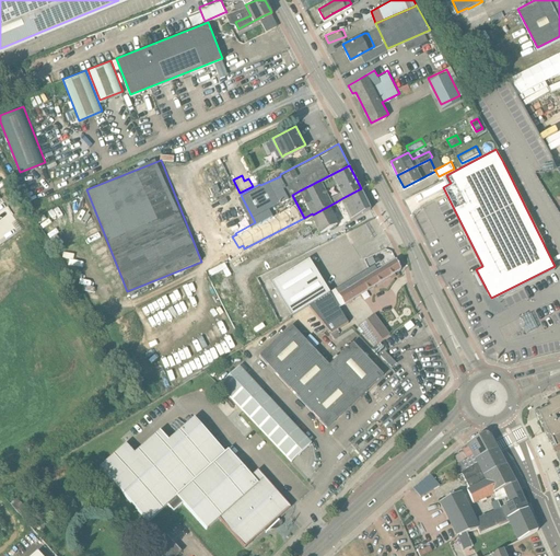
[(432,184),(430,185),(427,178),(423,181),(431,195),(436,192),(432,184)]
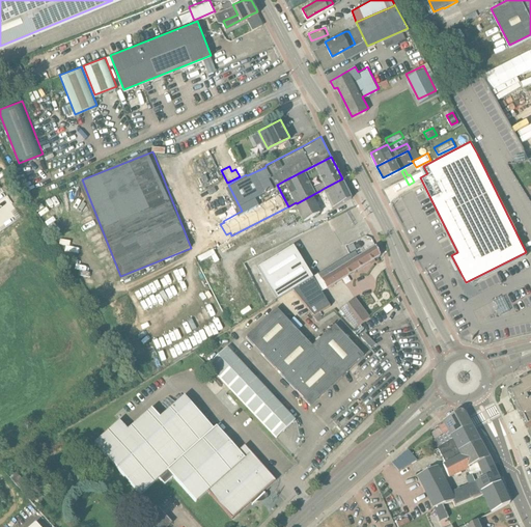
[(325,188),(332,205),(352,195),(342,178),(325,188)]
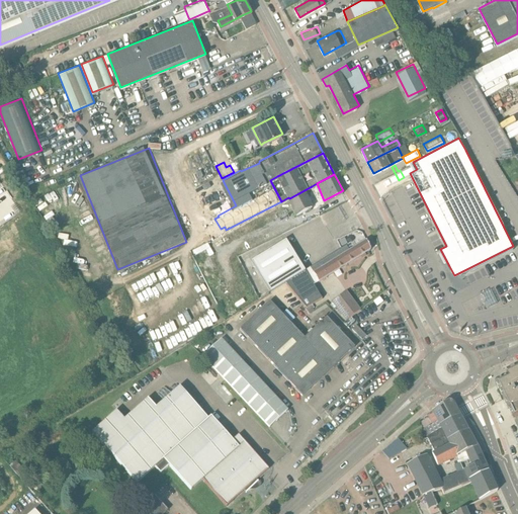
[(312,186),(289,198),(296,212),(312,204),(309,199),(317,195),(312,186)]
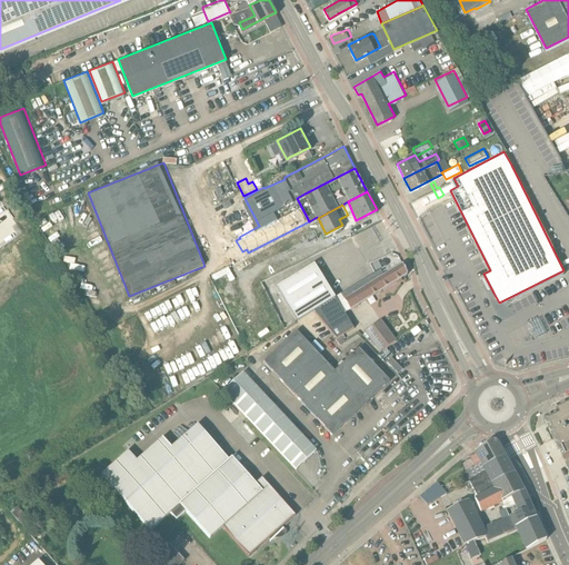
[(378,259),(372,263),(375,268),(381,266),(378,259)]
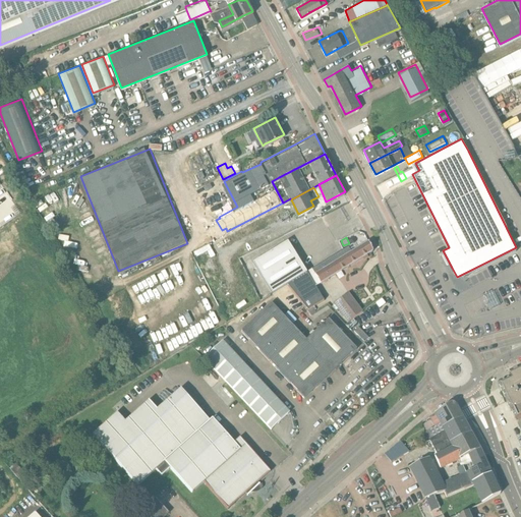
[(272,291),(287,282),(306,270),(287,238),(279,244),(252,260),(272,291)]
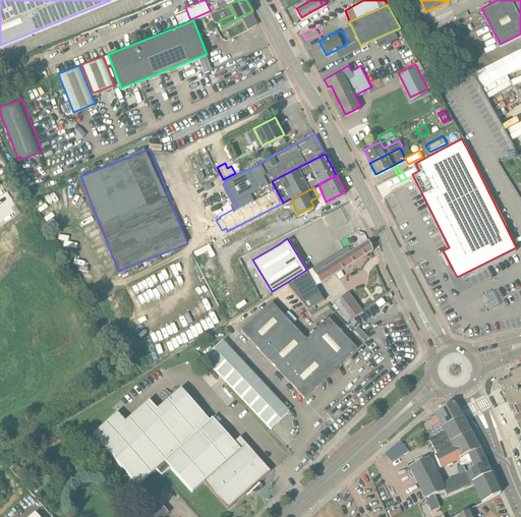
[(311,267),(320,281),(321,281),(372,248),(368,238),(351,249),(348,244),(311,267)]
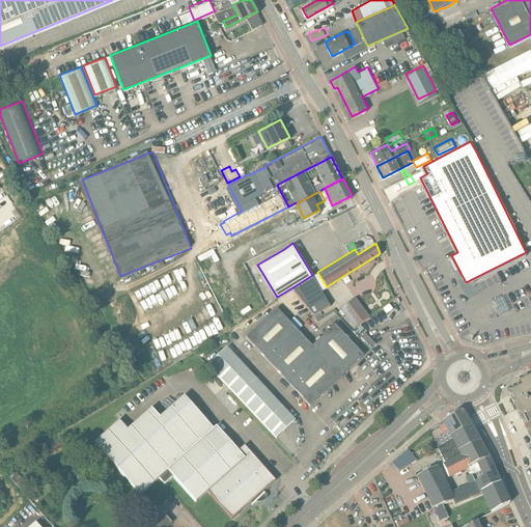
[(292,287),(313,313),(316,319),(322,315),(318,310),(330,303),(325,295),(322,289),(312,275),(292,287)]
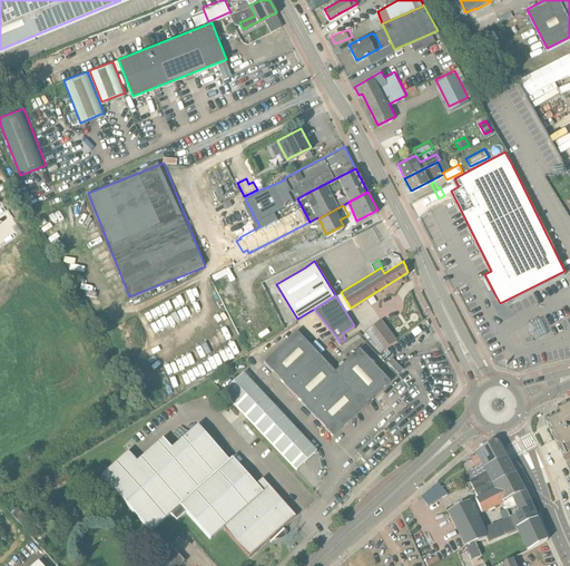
[(396,338),(382,316),(365,329),(381,350),(396,338)]
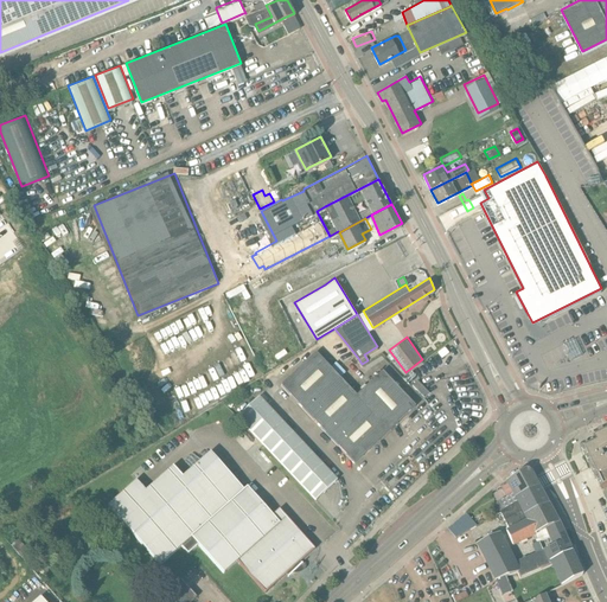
[(281,382),(306,409),(342,376),(317,348),(281,382)]
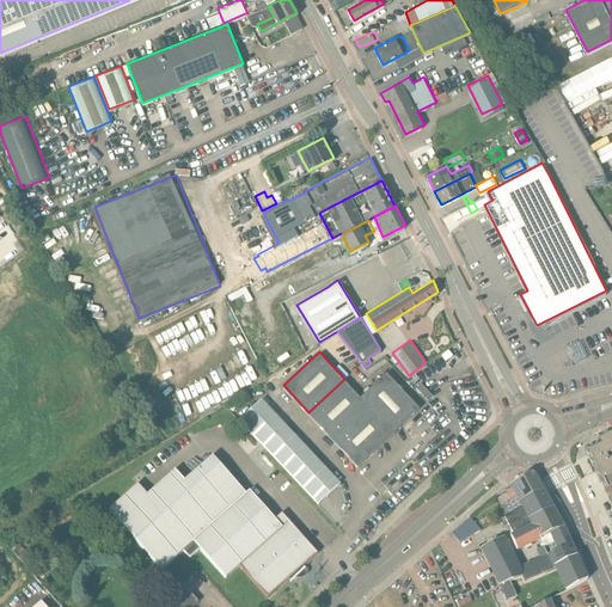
[(368,404),(393,430),(418,406),(385,371),(360,396),(368,404)]
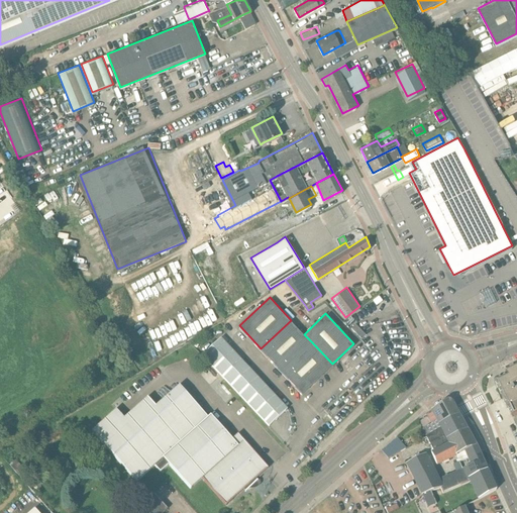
[(261,348),(281,371),(311,341),(304,334),(291,320),(261,348)]
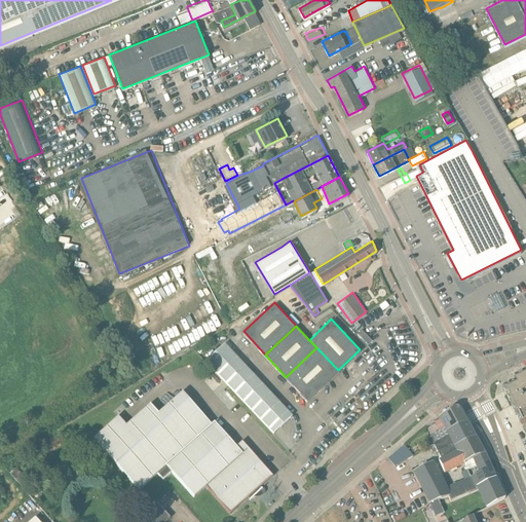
[(362,327),(358,331),(368,342),(372,338),(362,327)]
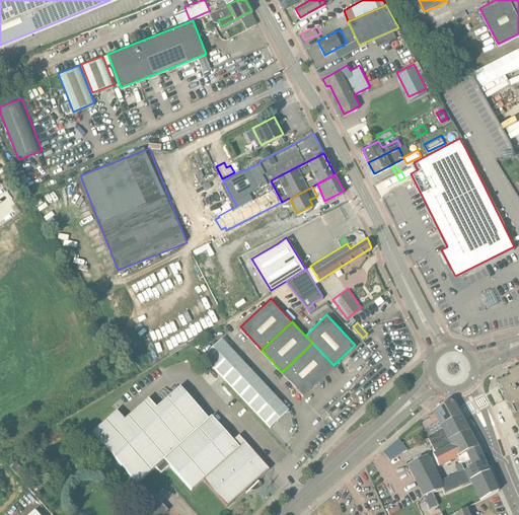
[(222,337),(211,347),(203,354),(270,425),(288,408),(281,400),(222,337)]
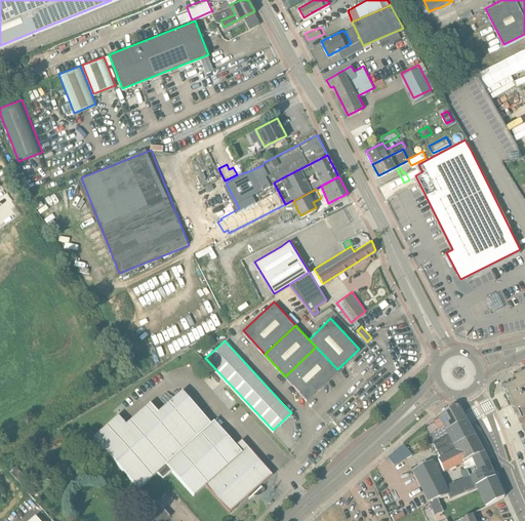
[(285,376),(299,391),(307,398),(337,369),(316,347),(285,376)]
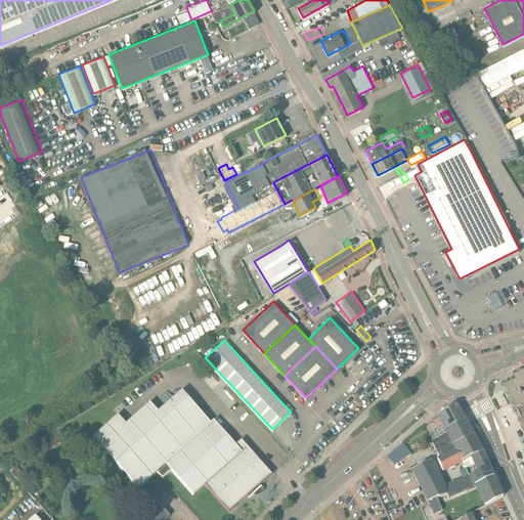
[(522,388),(523,387),(523,366),(514,372),(514,374),(509,376),(511,379),(501,383),(514,409),(515,409),(519,419),(523,416),(523,392),(522,388)]
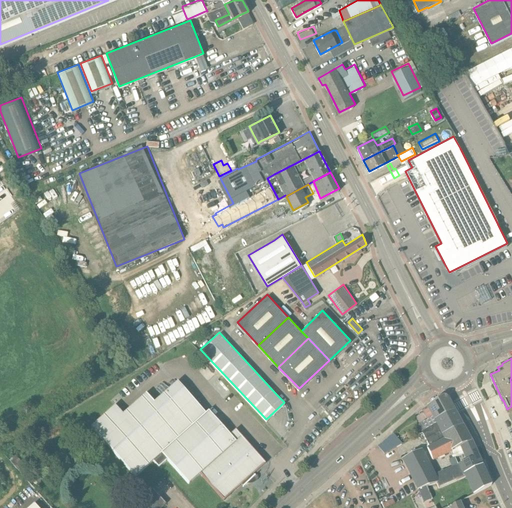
[(92,425),(136,474),(162,451),(161,450),(205,411),(177,380),(154,401),(146,392),(123,413),(115,404),(107,411),(92,425)]
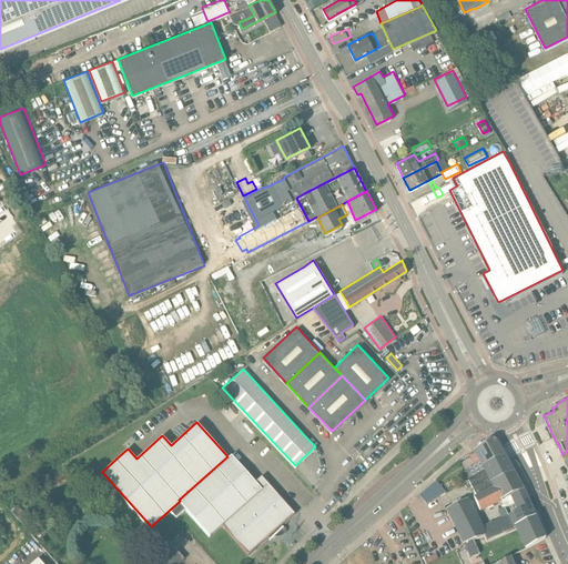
[(483,462),(504,452),(496,437),(492,436),(474,447),(482,459),(468,466),(473,473),(485,466),(483,462)]
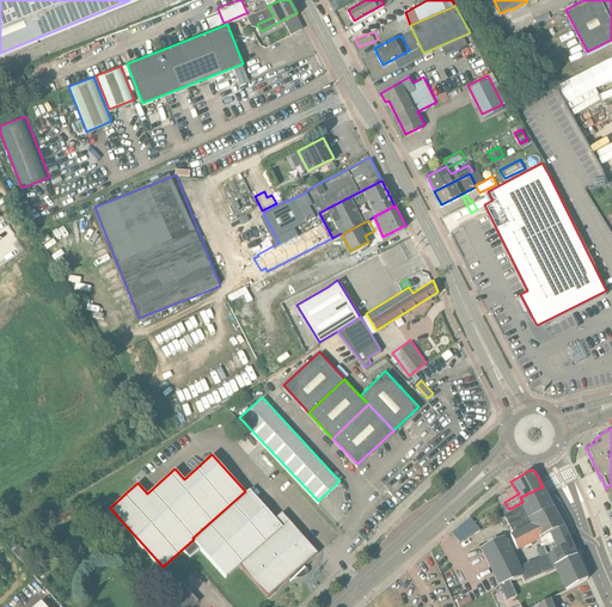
[(554,506),(543,486),(520,497),(522,502),(505,513),(513,529),(527,523),(531,521),(528,516),(530,515),(554,506)]
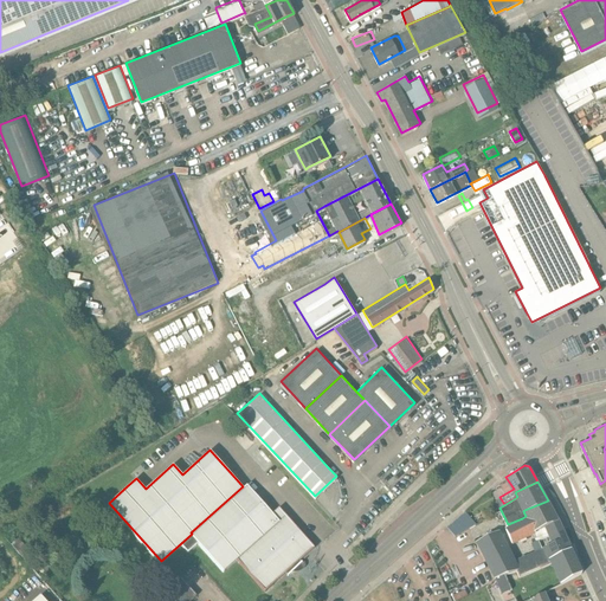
[(285,570),(288,573),(302,560),(300,557),(314,544),(278,505),(272,512),(246,484),(243,486),(191,532),(192,534),(224,569),(237,557),(265,588),(285,570)]
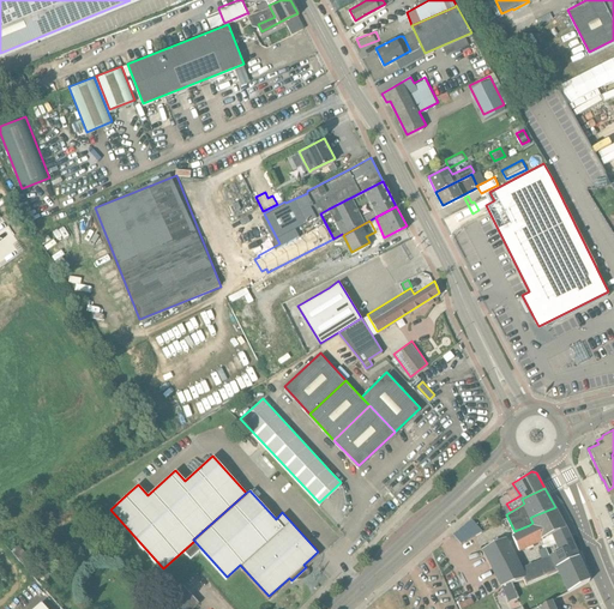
[(551,532),(553,536),(555,535),(554,530),(565,525),(555,507),(531,517),(530,518),(533,523),(529,525),(515,531),(511,534),(519,549),(543,538),(542,536),(551,532)]
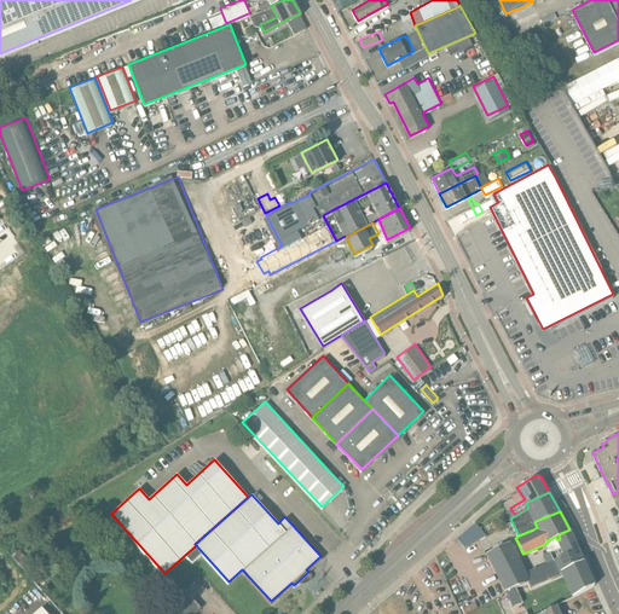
[(478,538),(468,526),(462,531),(457,536),(466,545),(470,542),(478,538)]
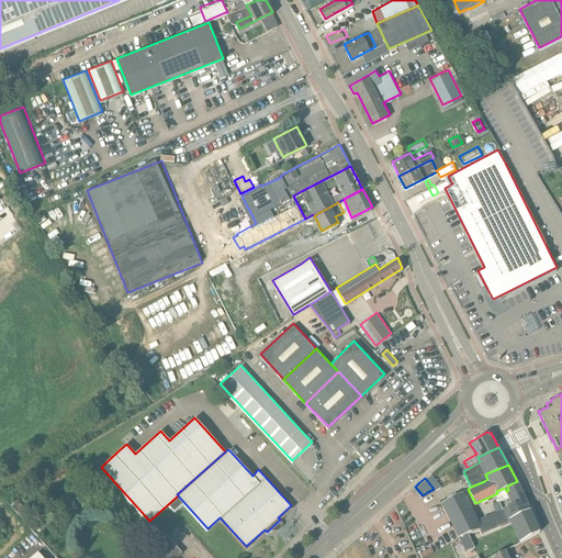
[(510,516),(529,508),(517,481),(507,486),(508,490),(506,491),(510,503),(502,506),(503,508),(508,521),(512,519),(510,516)]
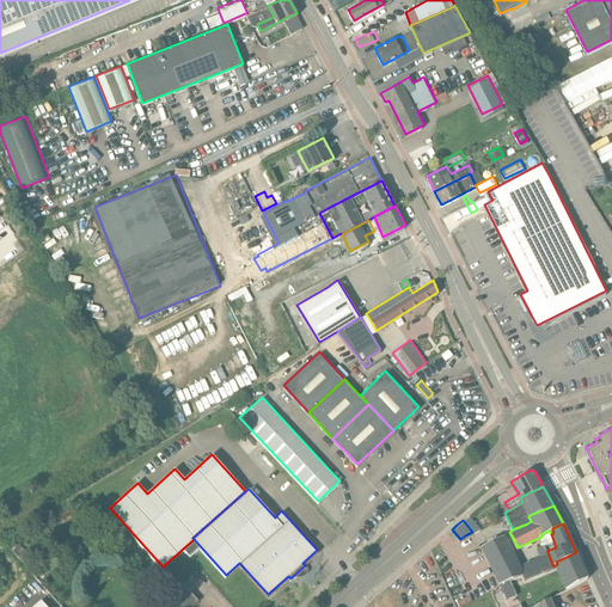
[(521,574),(516,564),(503,534),(491,540),(482,544),(500,581),(521,574)]
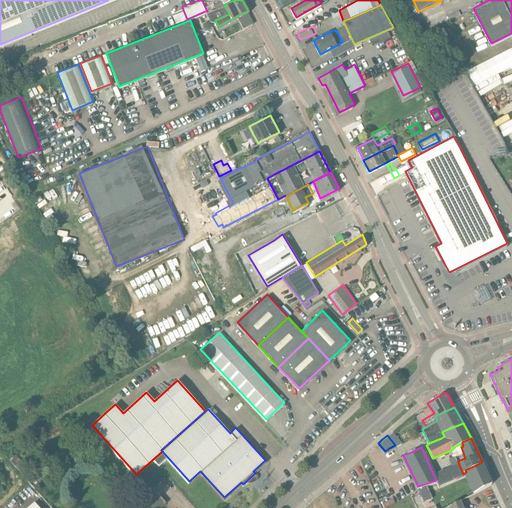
[(15,451),(8,456),(17,466),(23,460),(15,451)]
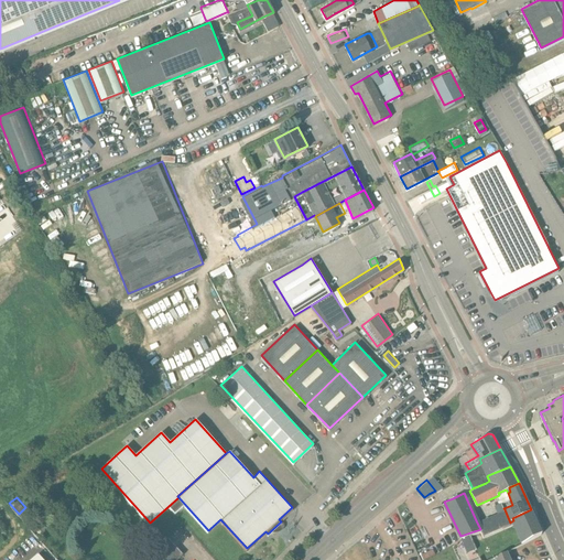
[(479,519),(476,520),(480,529),(483,535),(510,523),(505,509),(503,508),(479,519)]
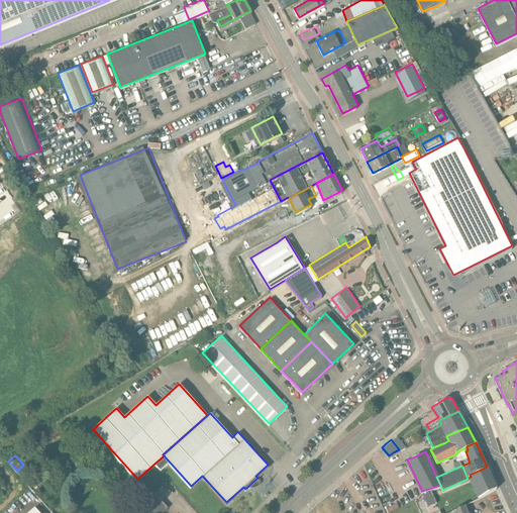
[(496,487),(487,467),(470,475),(471,477),(468,479),(477,498),(496,487)]
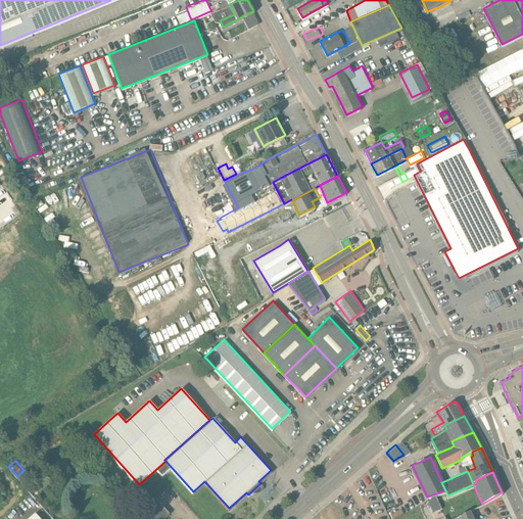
[(148,518),(160,518),(162,518),(169,512),(155,497),(140,510),(148,518)]
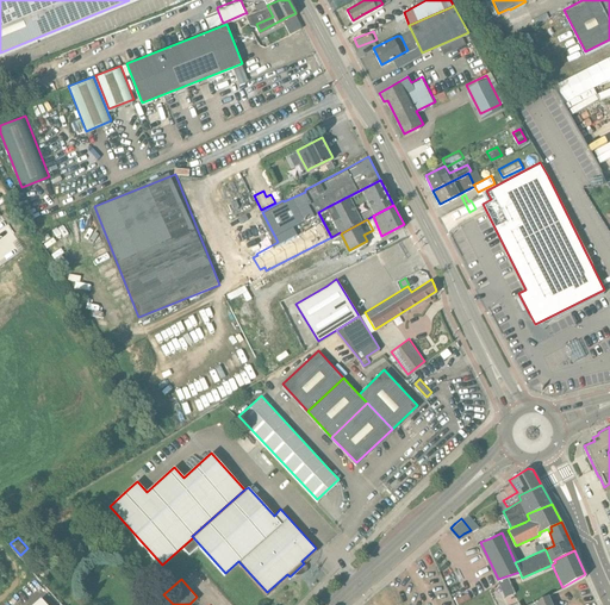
[(553,604),(548,594),(535,600),(528,604),(553,604)]
